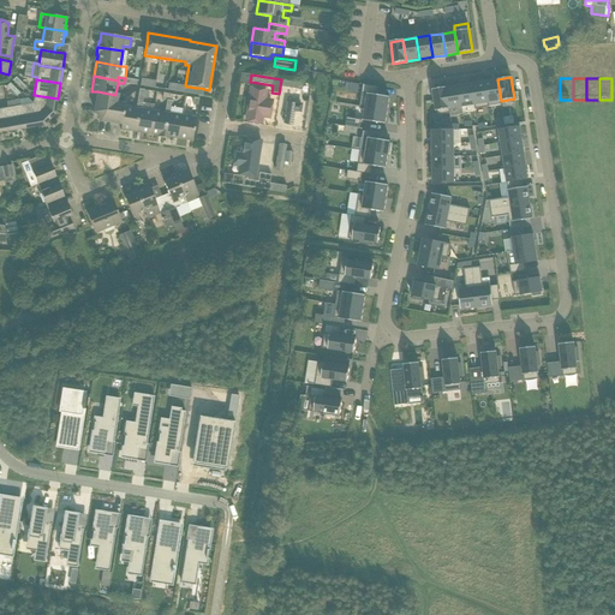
[(489,103),(501,101),(497,79),(485,81),(489,103)]
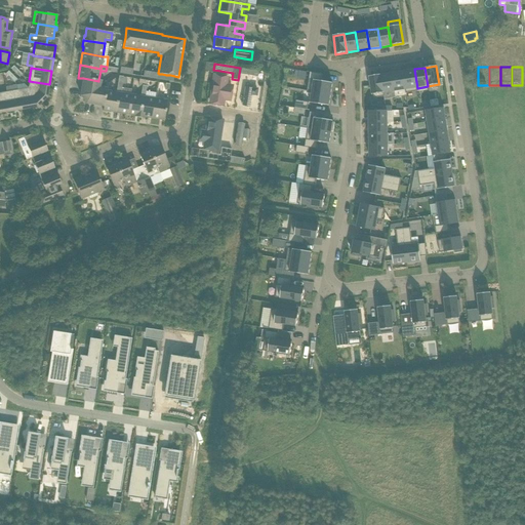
[(417,88),(414,69),(402,71),(405,89),(405,93),(417,91),(417,88)]
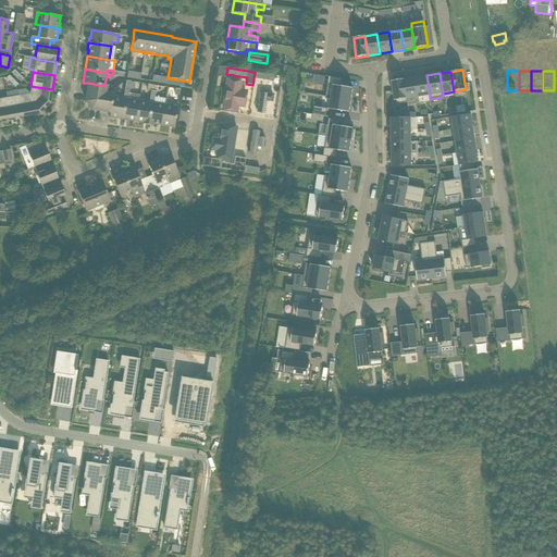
[(430,95),(426,75),(416,77),(419,97),(430,95)]
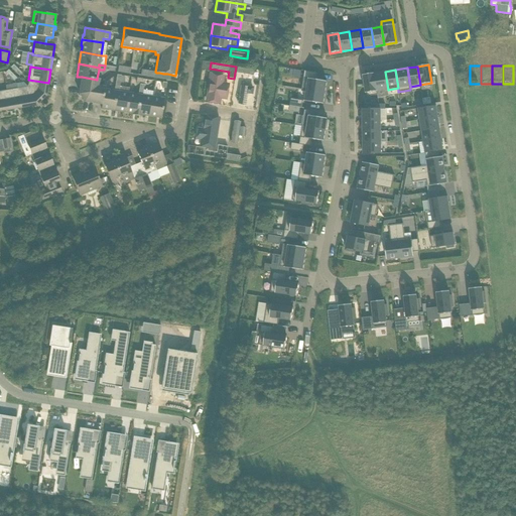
[(303,78),(301,90),(306,91),(325,93),(327,82),(315,80),(316,73),(304,71),(303,78)]
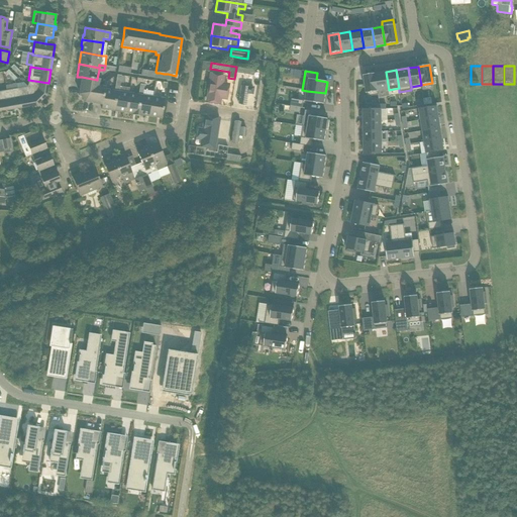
[(378,92),(389,90),(386,72),(376,74),(378,92)]
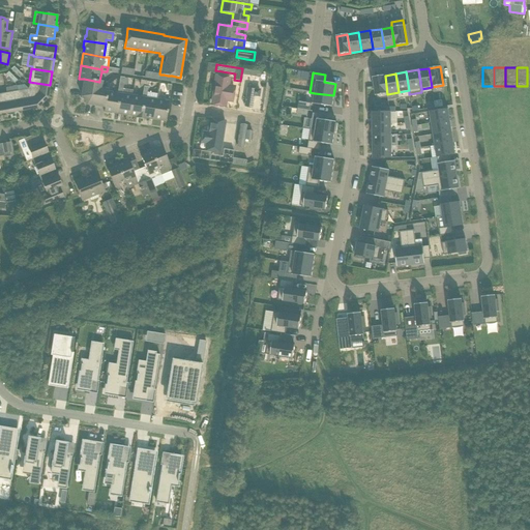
[(211,102),(213,105),(223,107),(226,105),(227,94),(231,95),(233,93),(234,89),(233,87),(228,86),(230,78),(215,76),(211,102)]
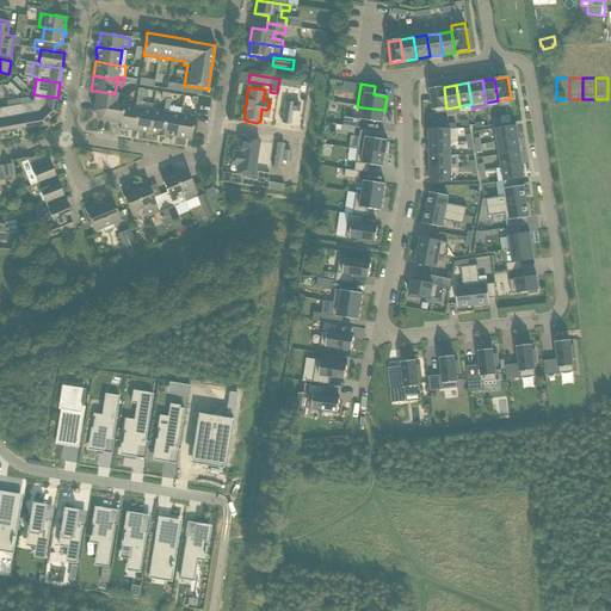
[(433,115),(448,112),(446,109),(444,87),(430,88),(433,115)]
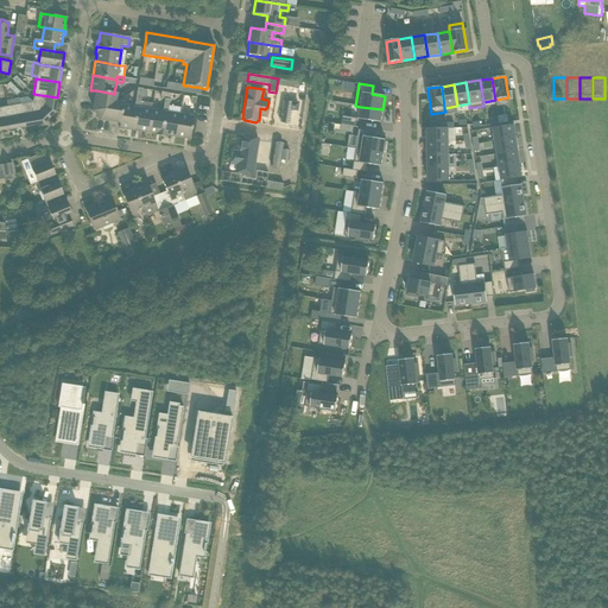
[(93,111),(96,115),(116,101),(118,93),(114,93),(114,94),(96,90),(93,111)]
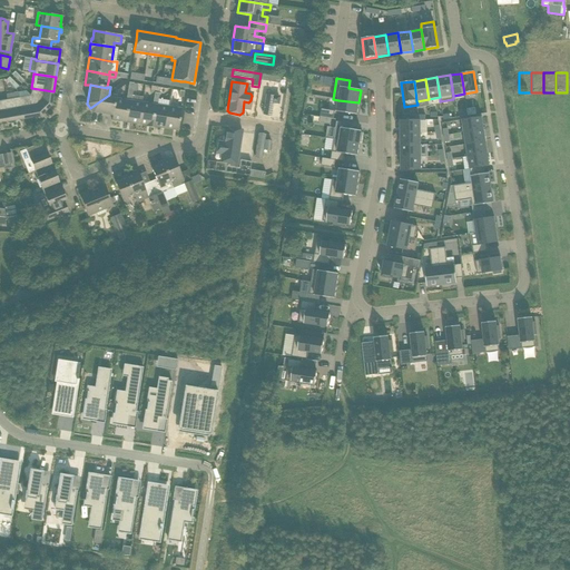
[(30,95),(30,96),(46,111),(51,106),(53,91),(31,88),(30,95)]
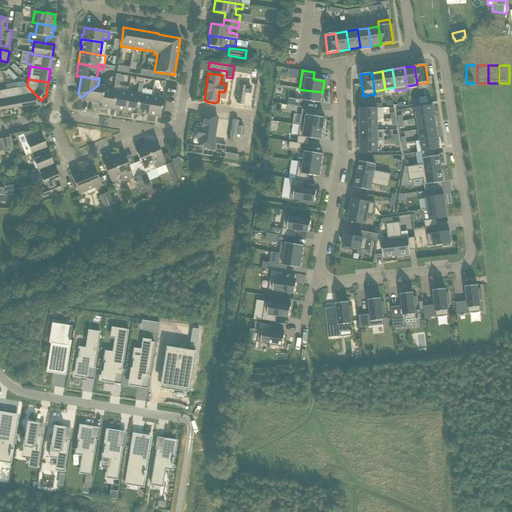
[(5,85),(6,90),(8,90),(11,109),(24,107),(20,87),(16,88),(15,83),(5,85)]
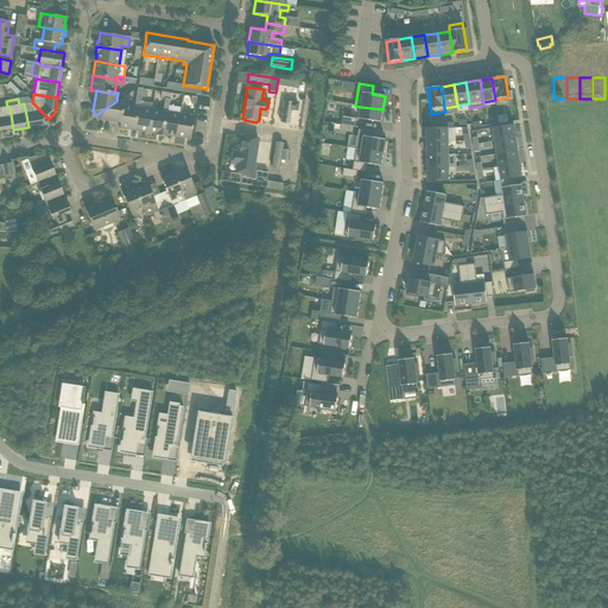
[(100,120),(120,124),(122,106),(124,106),(124,102),(116,101),(96,115),(100,120)]
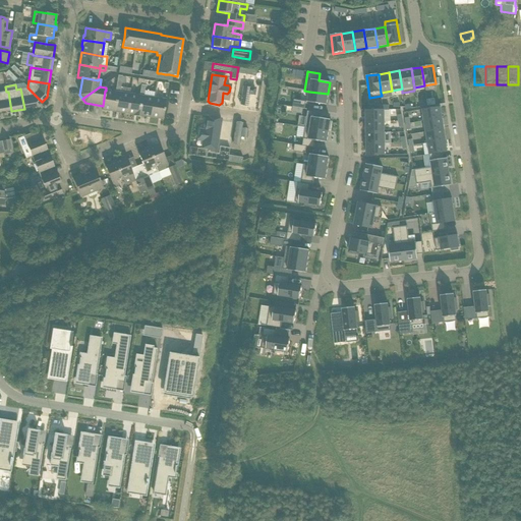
[(114,112),(117,92),(120,93),(120,88),(116,87),(115,92),(106,91),(105,91),(103,106),(102,110),(114,112)]
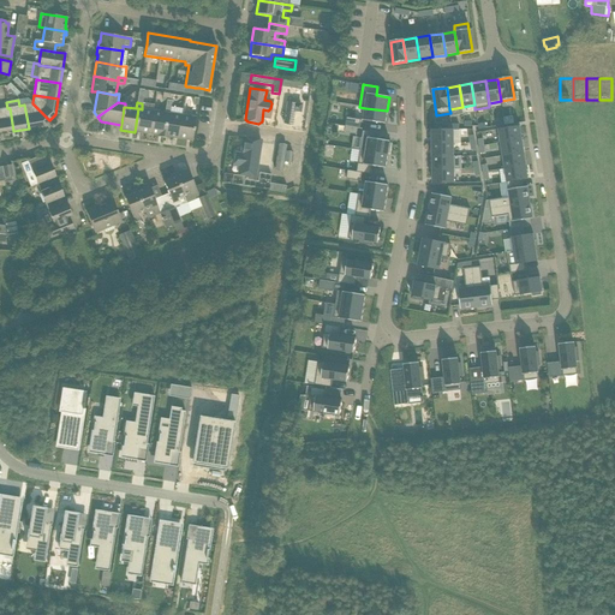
[(287,102),(284,124),(292,125),(294,111),(300,112),(302,105),(296,103),(287,102)]
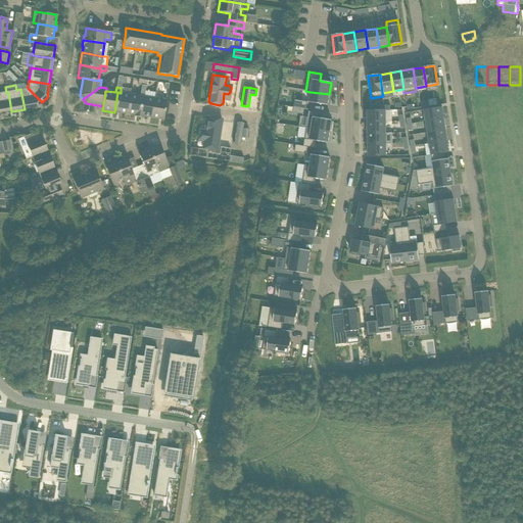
[(27,88),(20,89),(25,109),(37,106),(42,102),(28,88),(27,88)]
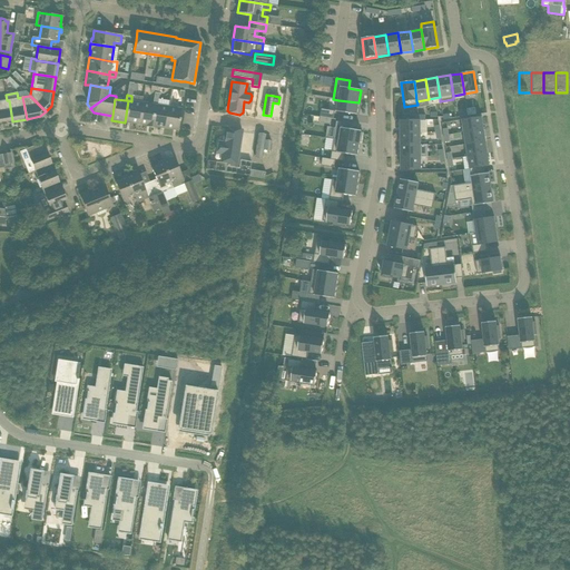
[(151,128),(155,105),(157,106),(158,99),(154,99),(153,105),(141,102),(138,125),(146,126),(146,127),(151,128)]
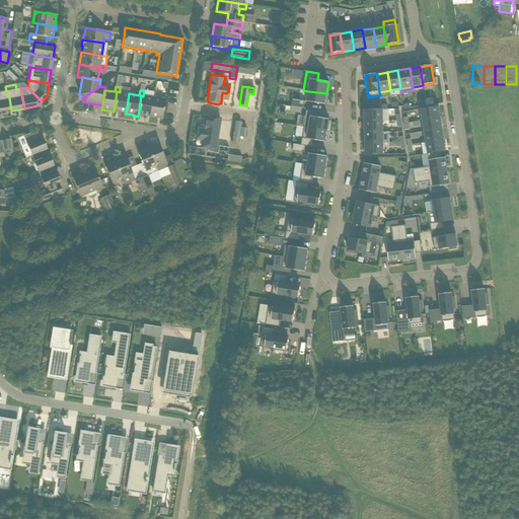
[(151,118),(154,97),(155,92),(144,90),(143,96),(141,95),(138,117),(143,118),(143,117),(151,118)]
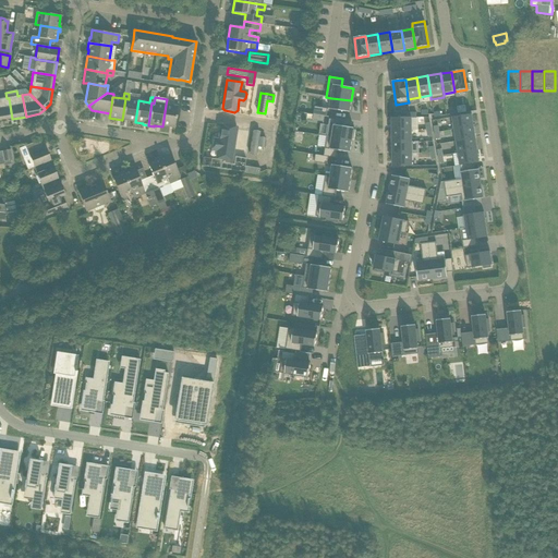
[(9,98),(7,98),(0,98),(0,120),(12,119),(9,98)]
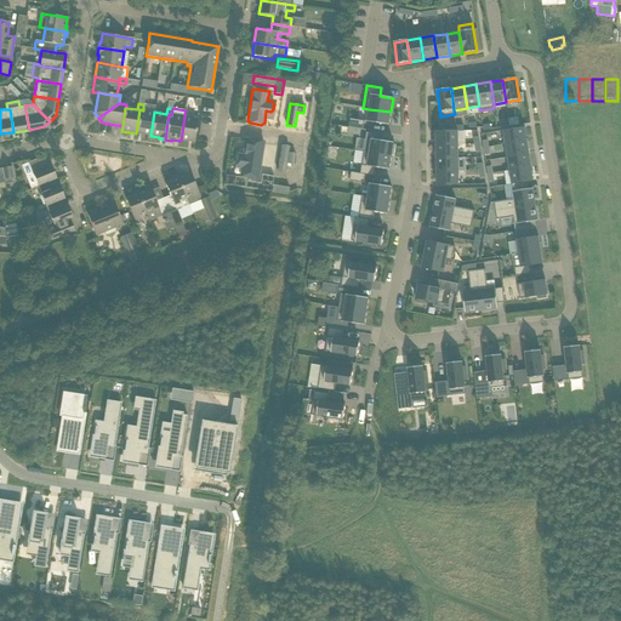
[(151,136),(154,112),(143,110),(140,109),(136,134),(151,136)]
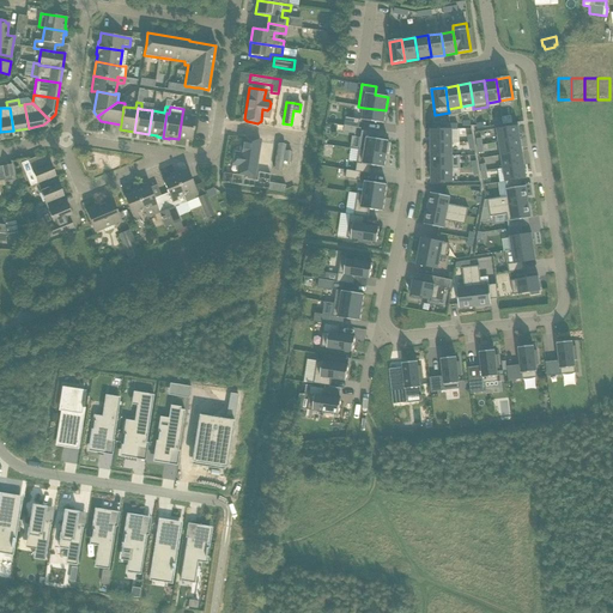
[(386,110),(364,108),(363,120),(384,123),(386,110)]
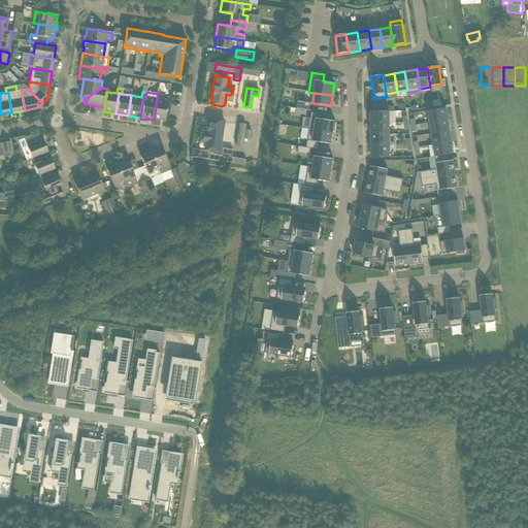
[(165,122),(168,101),(157,99),(154,120),(165,122)]
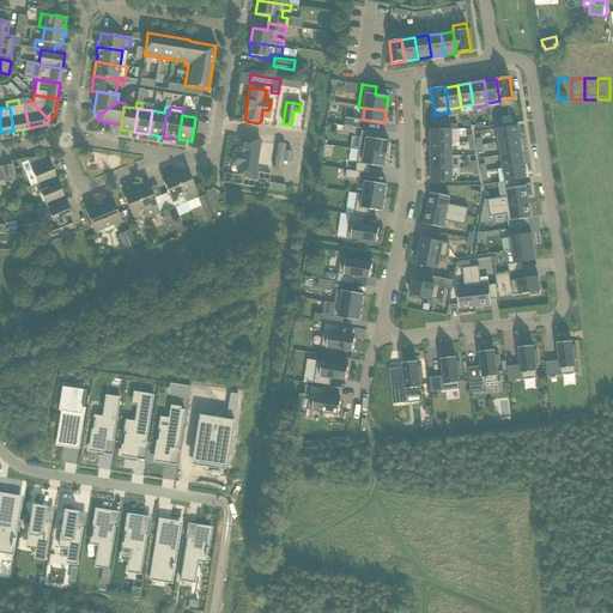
[(359,120),(346,117),(345,126),(356,127),(357,127),(358,128),(359,120)]
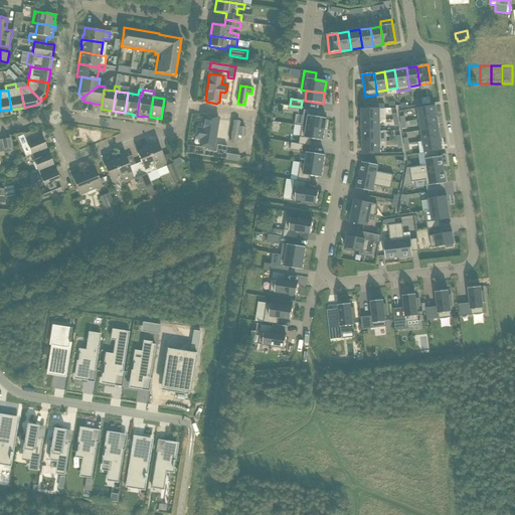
[(437,117),(436,106),(417,109),(418,120),(437,117)]
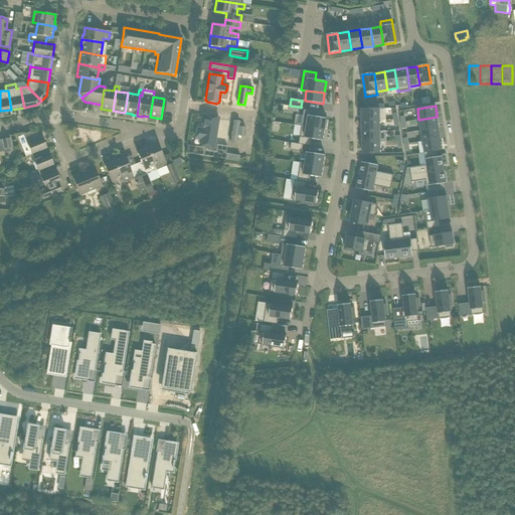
[(372,109),(361,109),(362,120),(379,120),(379,109),(378,109),(375,109),(372,109)]
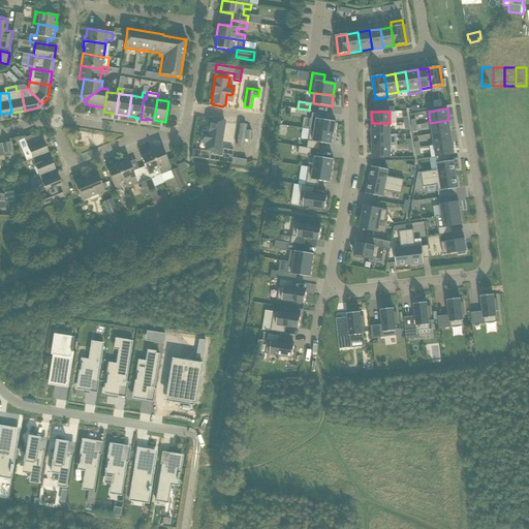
[(313,113),(310,129),(314,129),(334,132),(334,131),(336,132),(337,124),(335,123),(335,121),(320,119),(321,115),(313,113)]
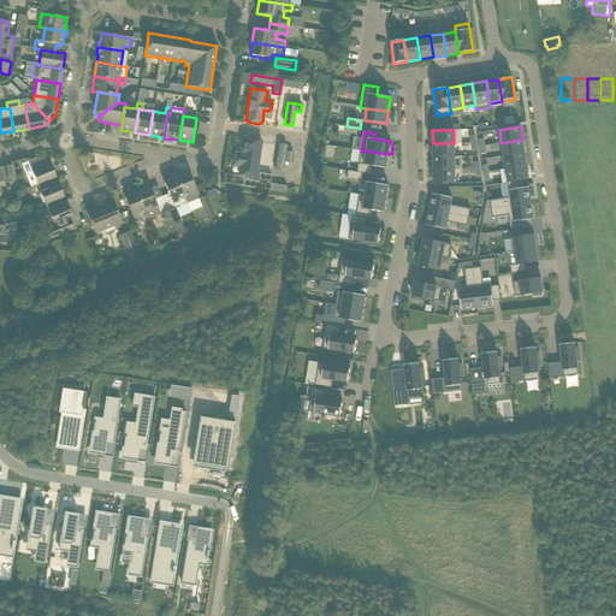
[(238,175),(255,177),(261,141),(244,138),(241,160),(235,160),(234,166),(240,167),(238,175)]
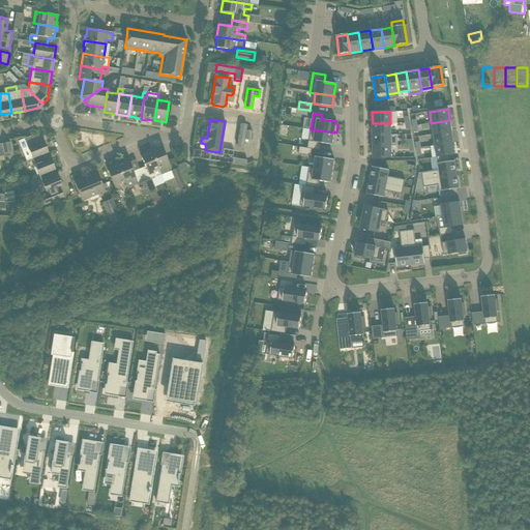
[(431,123),(433,135),(451,131),(449,120),(431,123)]
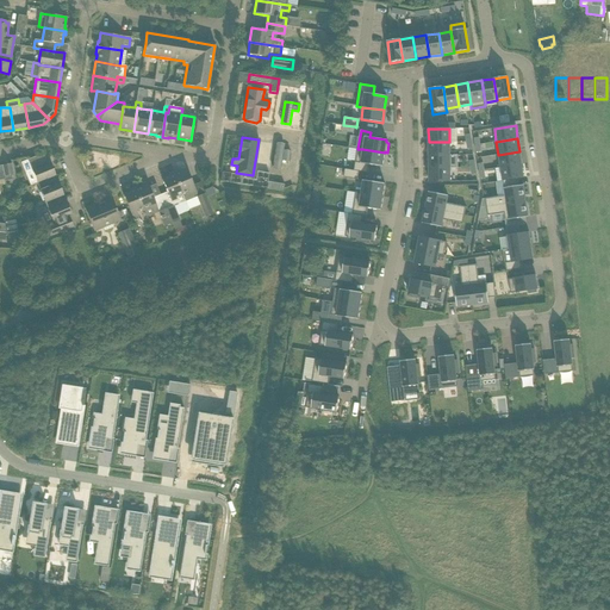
[(429,142),(429,156),(450,155),(449,142),(429,142)]
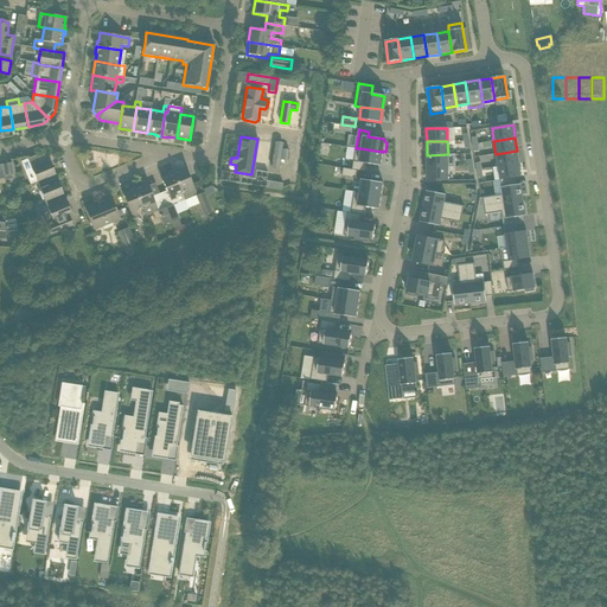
[(356,148),(352,170),(357,171),(366,172),(368,164),(381,166),(383,152),(360,148),(356,148)]
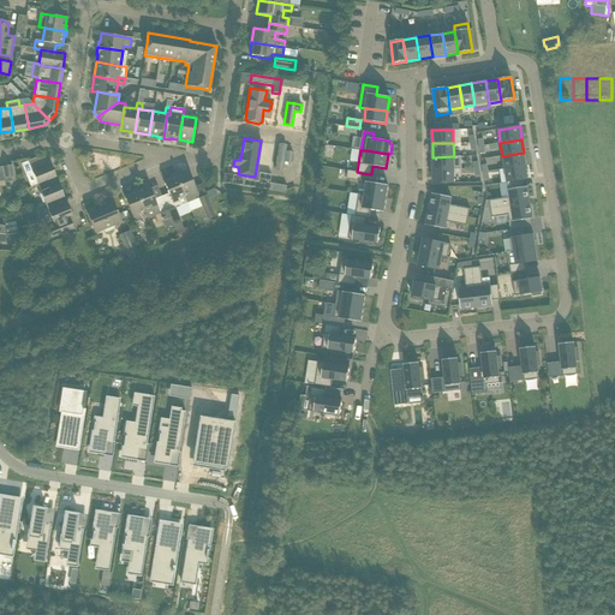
[(502,156),(505,169),(526,166),(524,153),(502,156)]
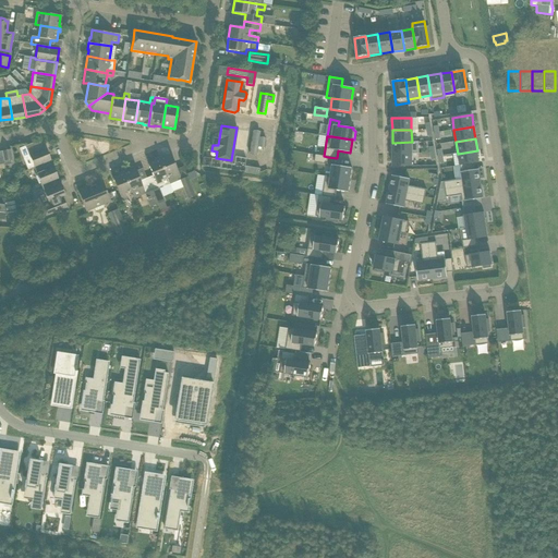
[(51,161),(46,149),(44,150),(39,141),(25,146),(29,156),(25,158),(24,161),(27,170),(34,167),(34,168),(48,162),(51,161)]
